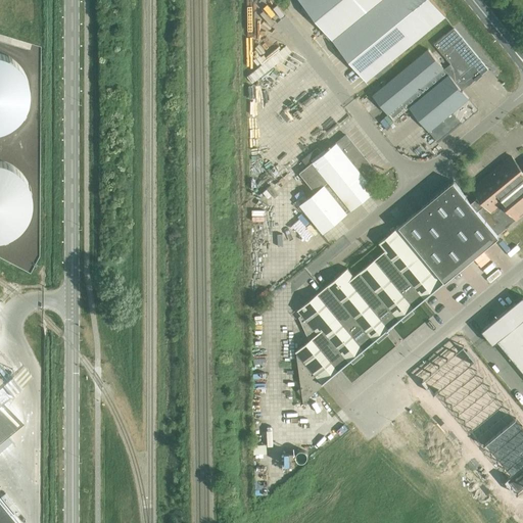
[(390,61),(445,16),(432,0),(299,0),(366,81),(374,75),(377,79),(393,65),(390,61)]
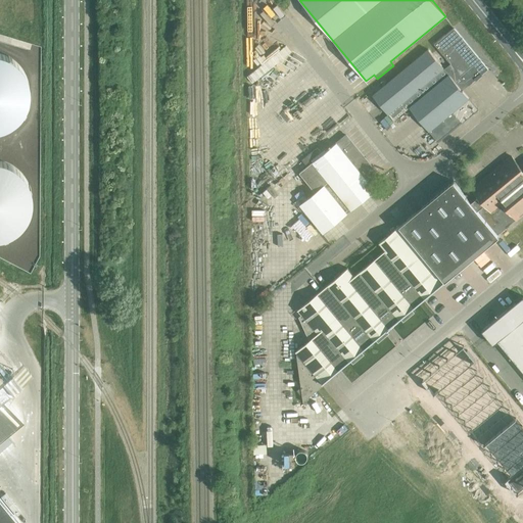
[(484,74),(488,69),(454,29),(434,45),(449,64),(444,69),(428,50),(372,96),(393,122),(409,108),(416,115),(422,124),(438,143),(478,109),(454,81),(460,76),(468,86),(484,74)]
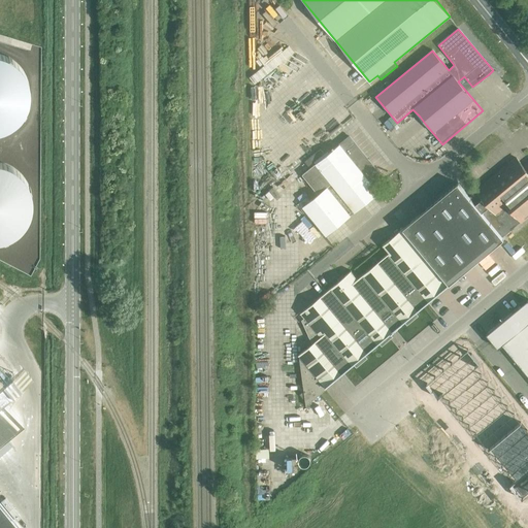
[(30,90),(27,77),(20,67),(9,59),(0,55),(0,132),(5,131),(17,125),(25,114),(29,102),(30,90)]
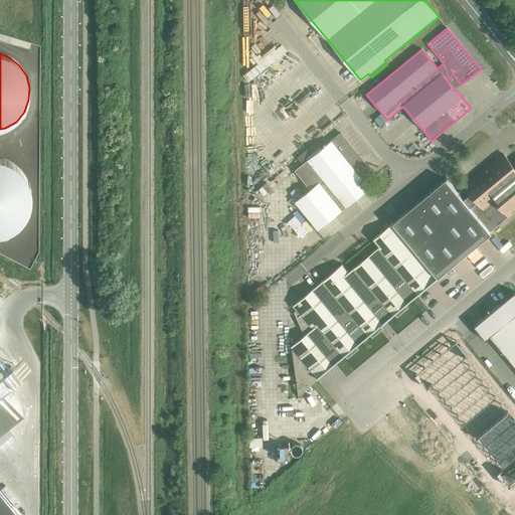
[(363,180),(372,172),(341,133),(295,170),(311,189),(296,201),(318,229),(369,188),(363,180)]
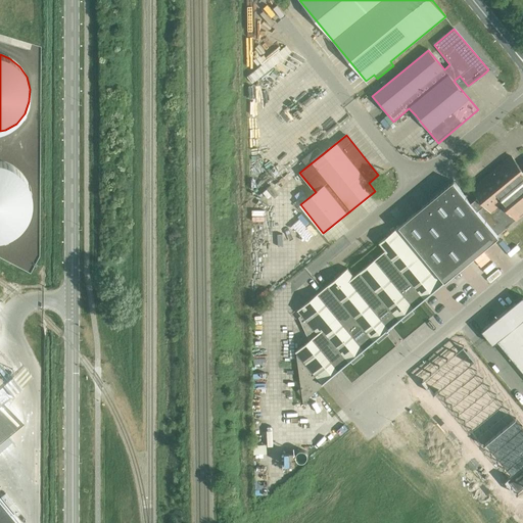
[(465,195),(497,235),(522,214),(522,161),(519,165),(512,156),(472,189),(473,189),(465,195)]
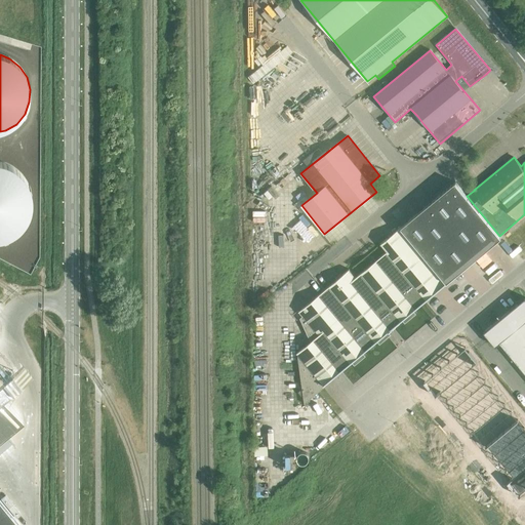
[(32,198),(28,186),(21,175),(11,167),(0,162),(0,241),(7,239),(18,233),(26,223),(31,210),(32,198)]
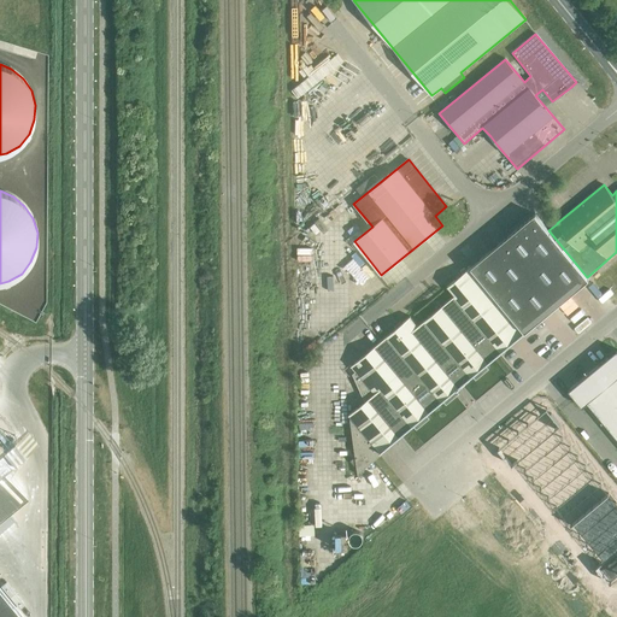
[(448,219),(453,224),(459,219),(454,213),(448,219)]
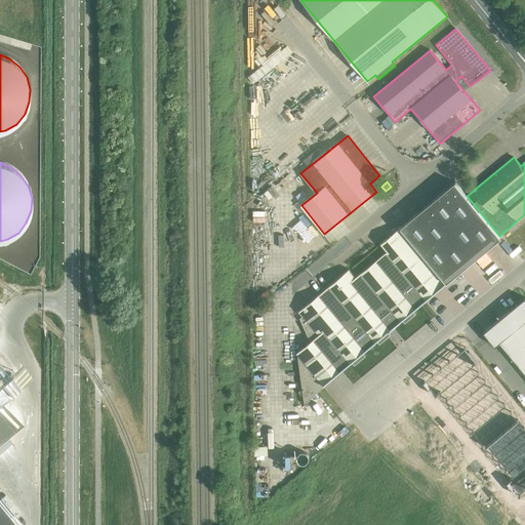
[(401,228),(447,282),(501,238),(499,236),(467,196),(455,183),(401,227),(401,228)]
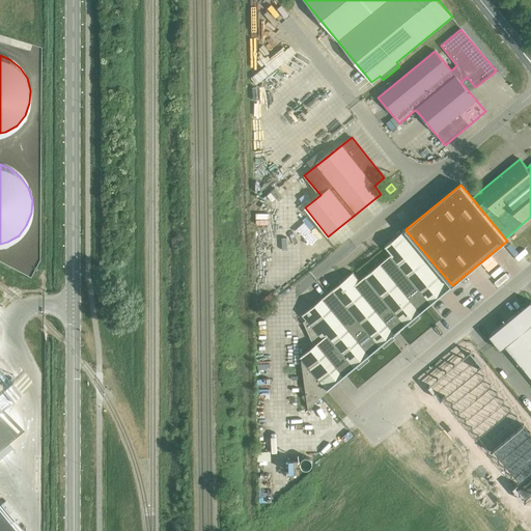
[(303,189),(296,195),(300,199),(307,193),(303,189)]
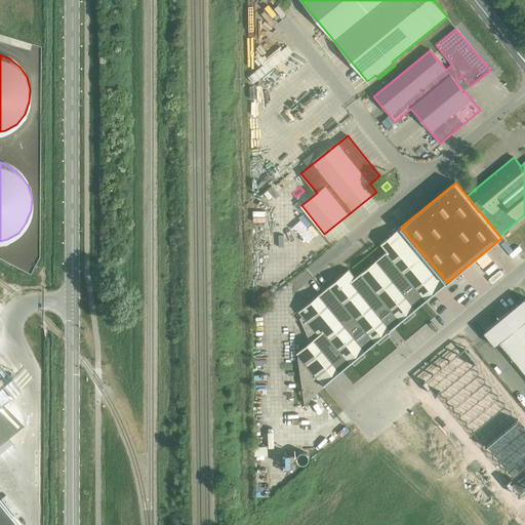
[(269,226),(268,209),(255,209),(255,227),(269,226)]
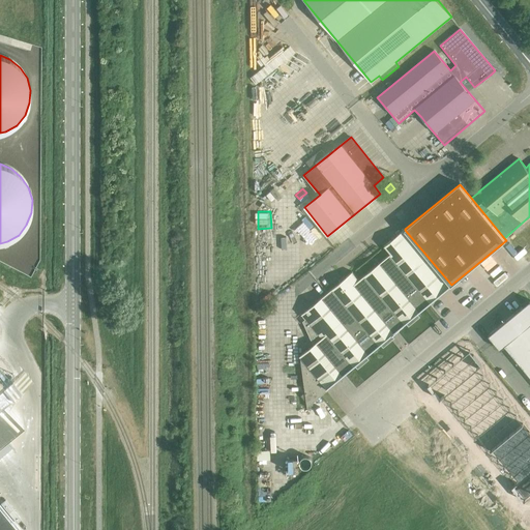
[(405,230),(385,245),(388,248),(391,254),(358,281),(352,272),(344,278),(343,277),(339,281),(340,283),(302,314),(306,319),(302,321),(313,345),(299,356),(300,361),(301,370),(302,378),(303,382),(304,389),(305,396),(306,405),(307,407),(325,392),(328,389),(327,388),(344,375),(451,285),(405,230)]
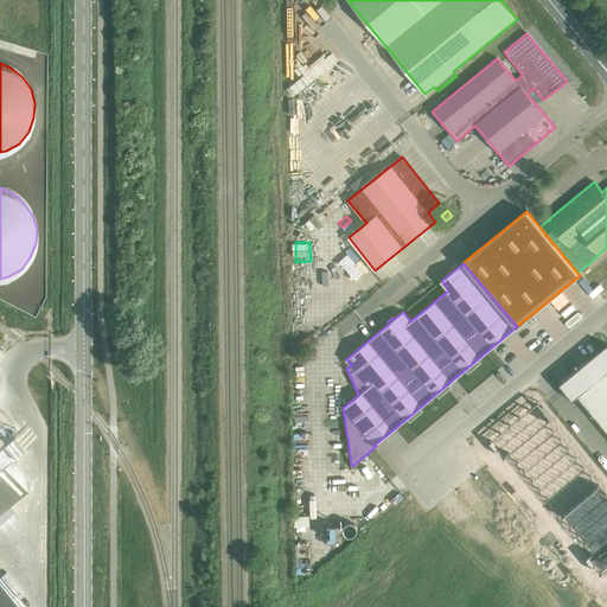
[(606,344),(588,360),(602,377),(606,371),(606,344)]
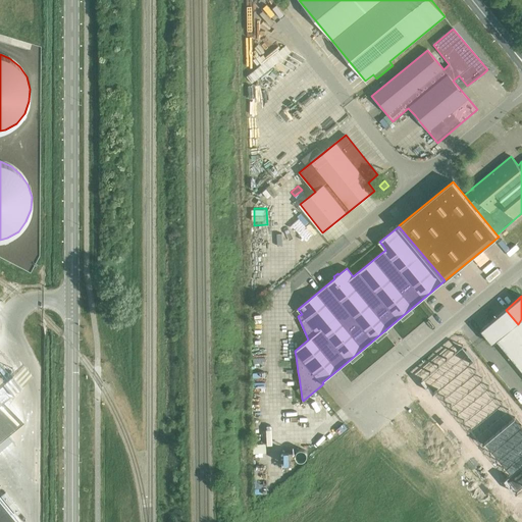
[(506,310),(498,316),(510,330),(514,327),(518,324),(506,310)]
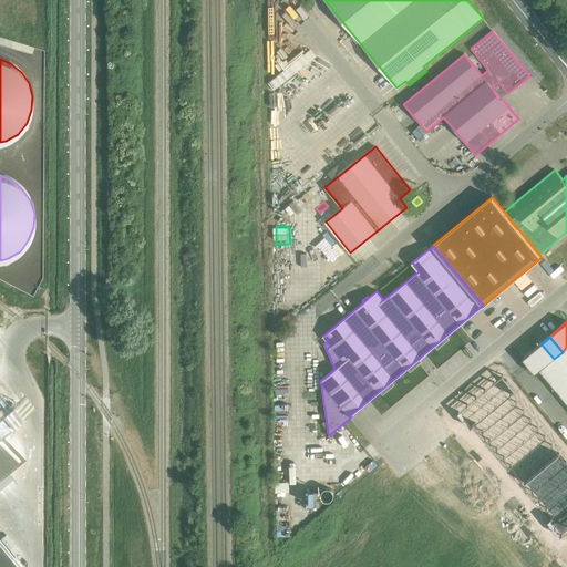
[(540,343),(532,351),(544,367),(554,359),(540,343)]
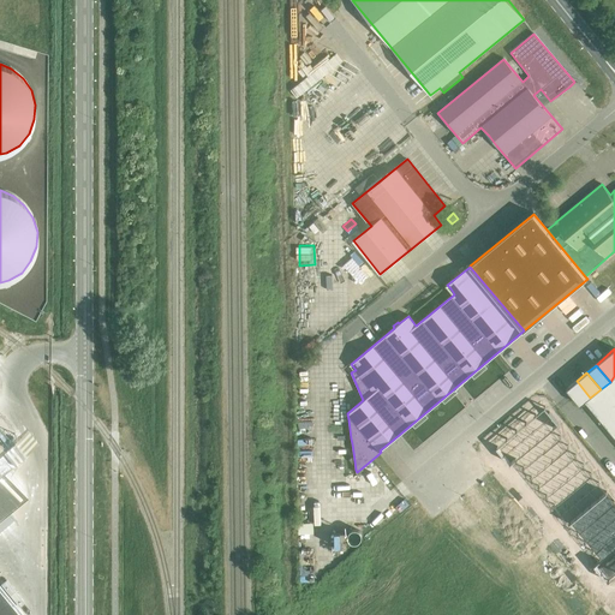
[(577,381),(567,389),(580,406),(586,401),(590,398),(577,381)]
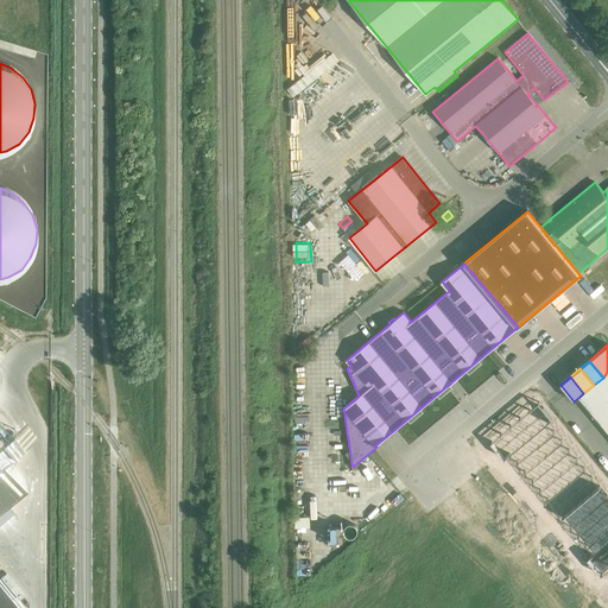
[(583,393),(580,397),(587,405),(605,390),(599,381),(594,385),(583,393)]
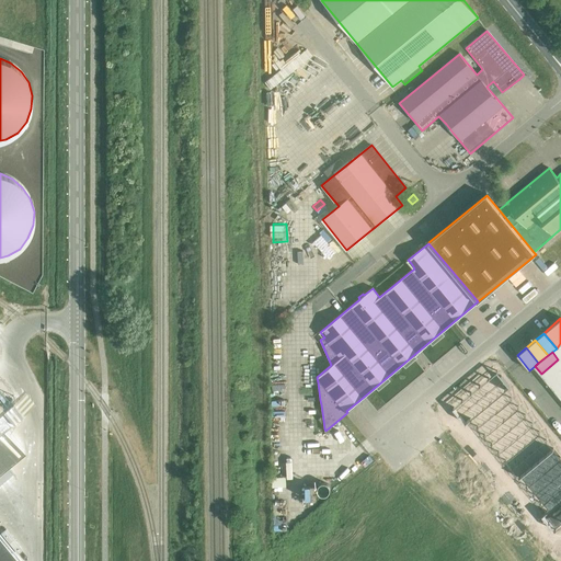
[(558,359),(541,374),(548,382),(560,371),(560,363),(559,359),(558,359)]
